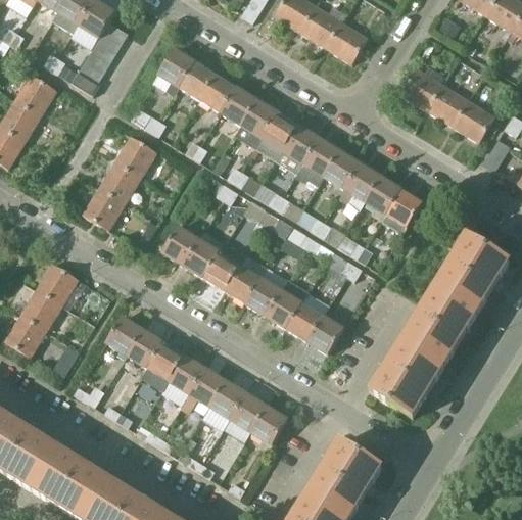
[(16,0),(32,9),(38,0),(16,0)]
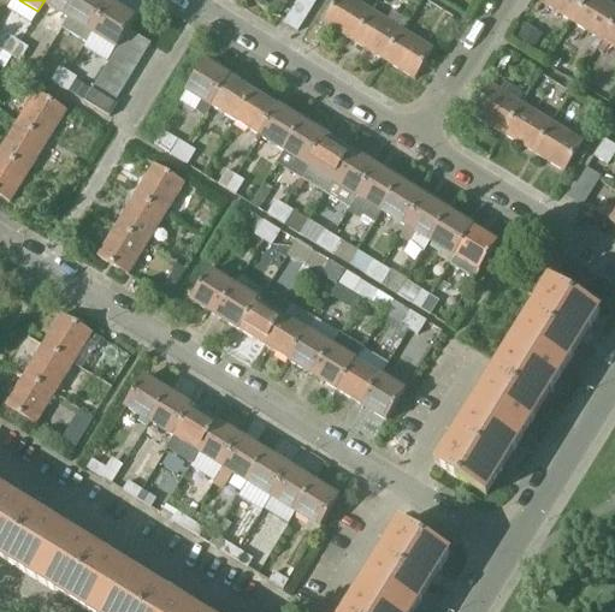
[(45,0),(67,13),(75,0),(45,0)]
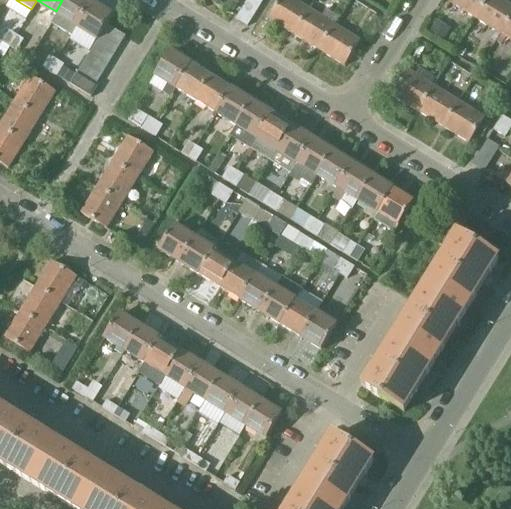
[(62,0),(56,11),(50,21),(70,34),(76,24),(90,0),(62,0)]
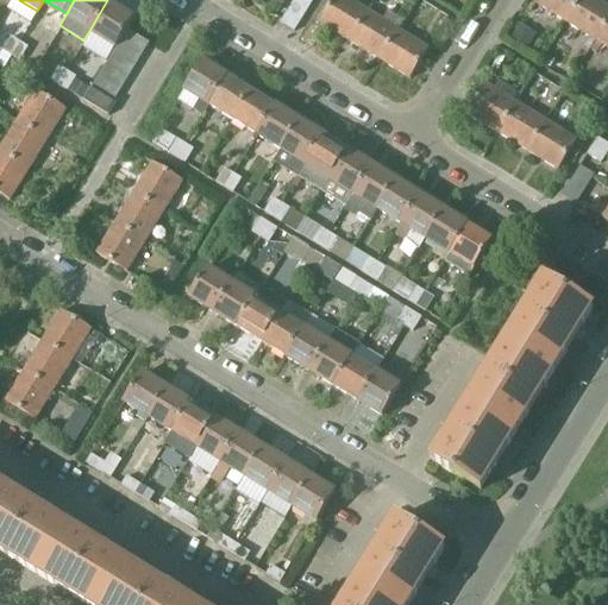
[(132,16),(107,0),(91,29),(117,44),(120,38),(126,26),(132,16)]
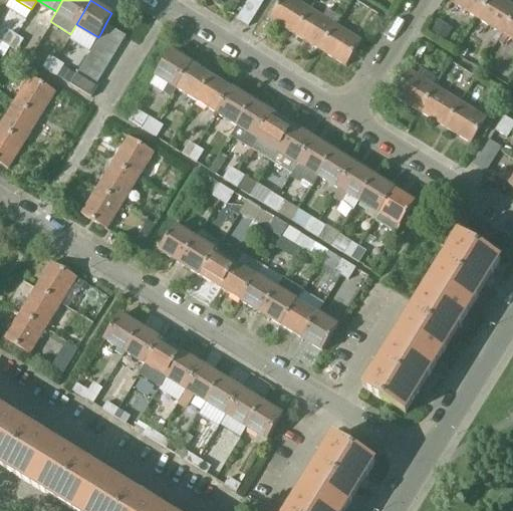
[(247,24),(262,0),(246,0),(236,17),(247,24)]
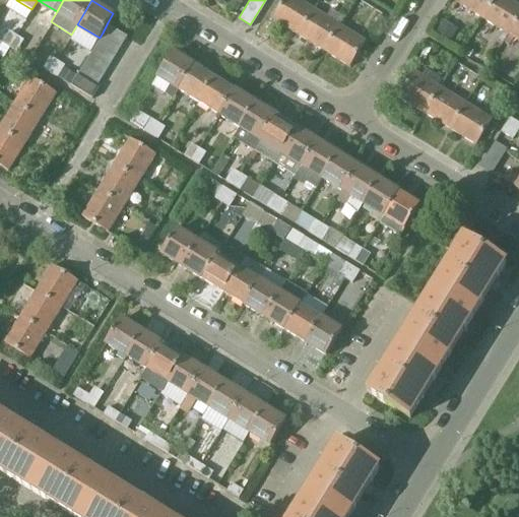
[(281,0),(271,17),(298,34),(313,8),(300,0),(281,0)]
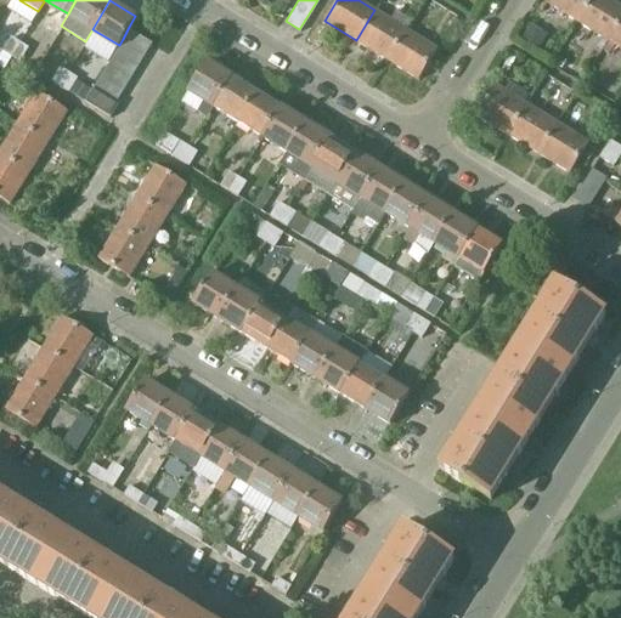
[(374,10),(356,40),(387,58),(405,29),(391,20),(396,12),(389,9),(394,0),(379,0),(374,10)]
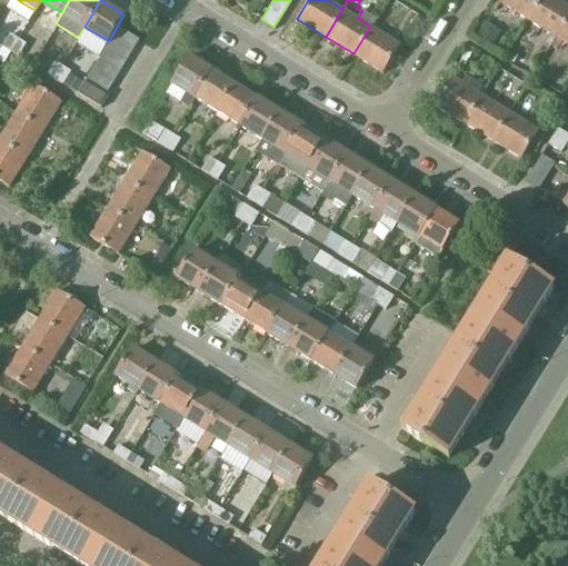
[(499,1),(528,19),(539,0),(489,0),(488,3),(496,7),(499,1)]
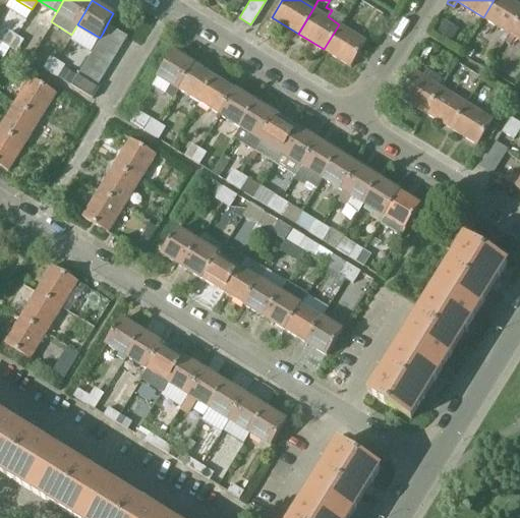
[(519,5),(511,0),(494,0),(483,17),(509,34),(519,15),(519,5)]
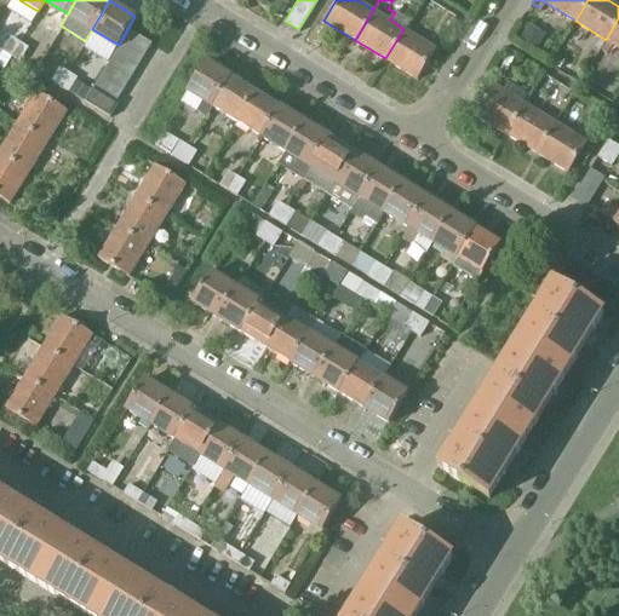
[(618,18),(606,40),(611,42),(612,44),(618,47),(618,18)]
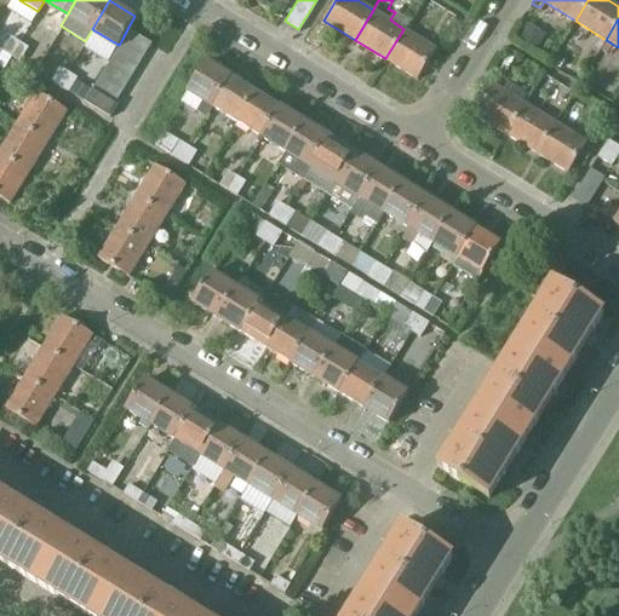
[(536,49),(538,44),(545,33),(528,22),(519,39),(536,49)]
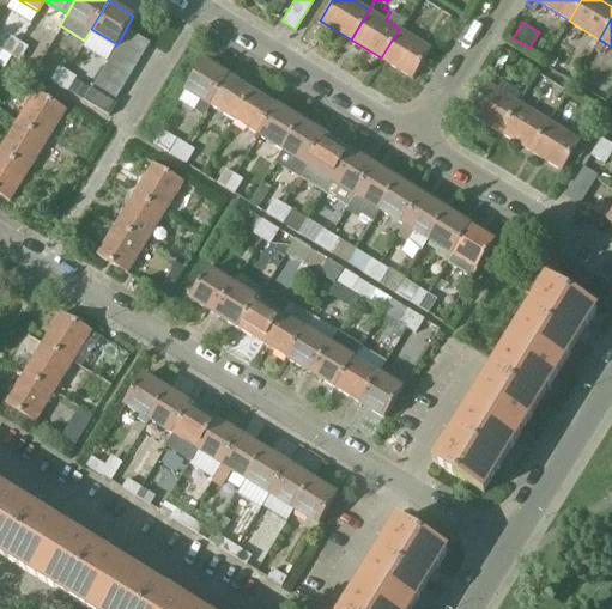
[(150,41),(127,26),(121,38),(143,52),(150,41)]
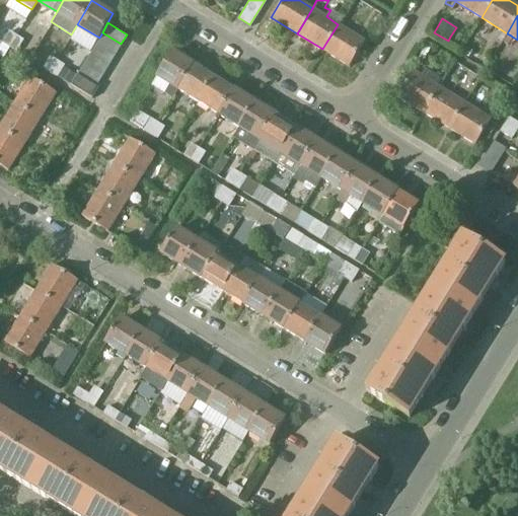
[(338,24),(322,49),(349,65),(364,40),(338,24)]
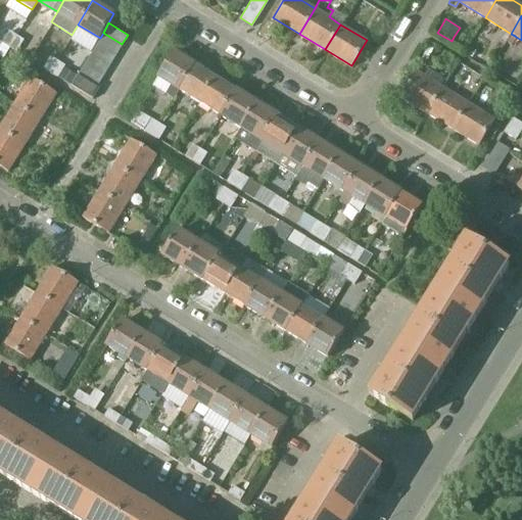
[(1,41),(8,45),(15,34),(8,29),(1,41)]
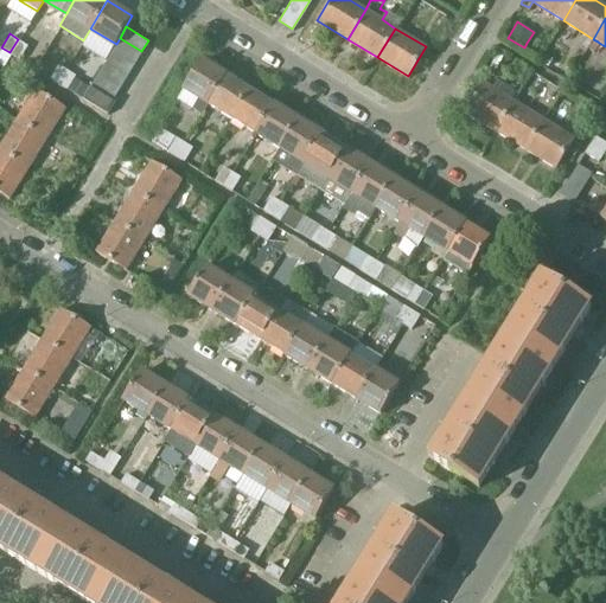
[(134,63),(141,51),(120,38),(116,44),(113,50),(134,63)]
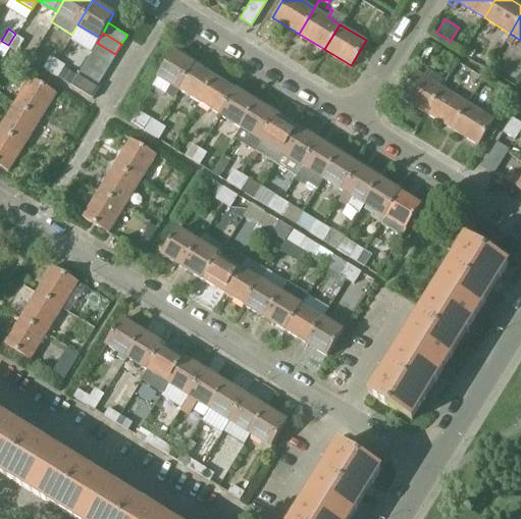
[(23,38),(15,34),(8,45),(16,50),(23,38)]
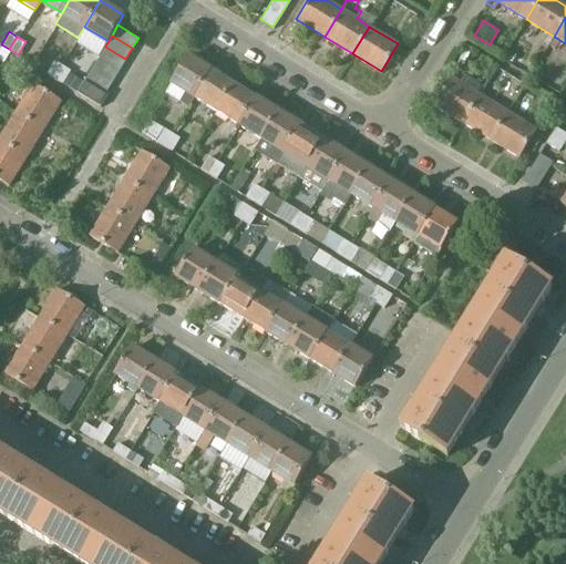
[(554,37),(549,43),(555,47),(559,40),(558,39),(554,37)]
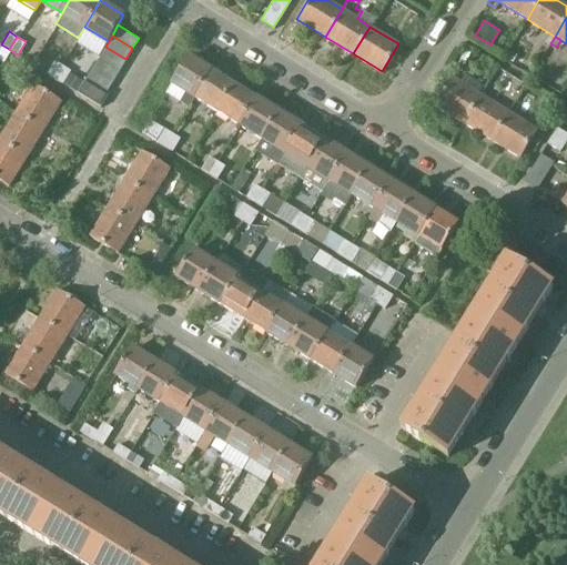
[(105,47),(99,58),(119,70),(125,59),(105,47)]
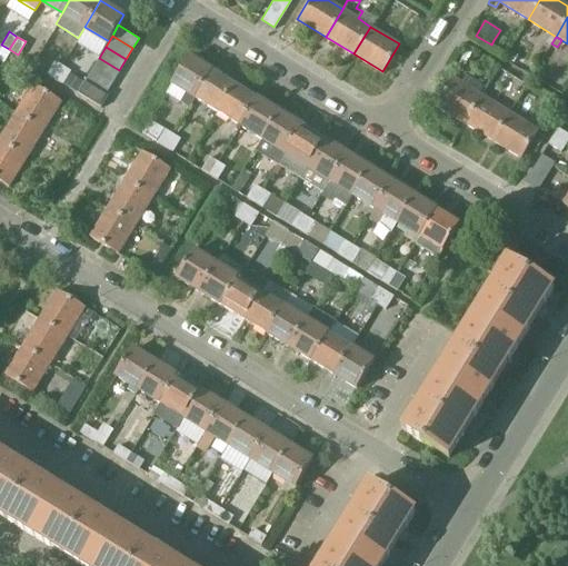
[(511,50),(507,58),(514,61),(517,53),(511,50)]
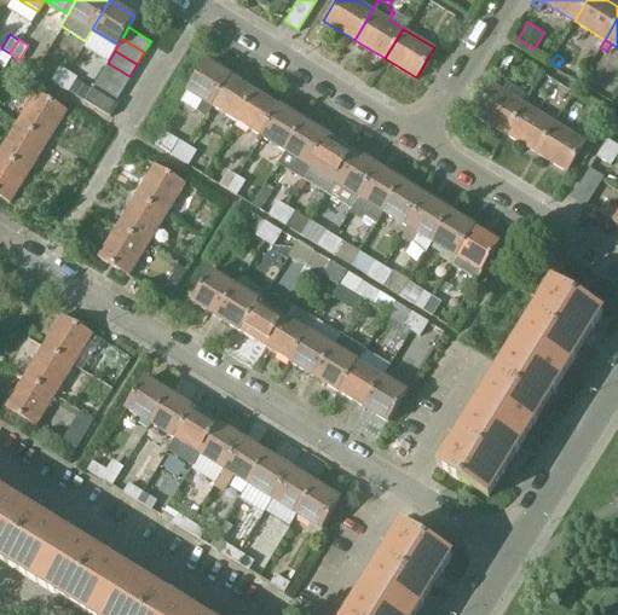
[(58,85),(68,70),(74,61),(65,56),(59,65),(51,80),(58,85)]
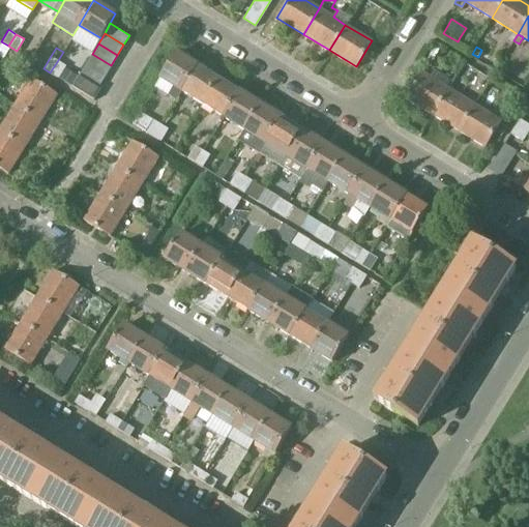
[(175,98),(196,64),(175,52),(154,86),(175,98)]
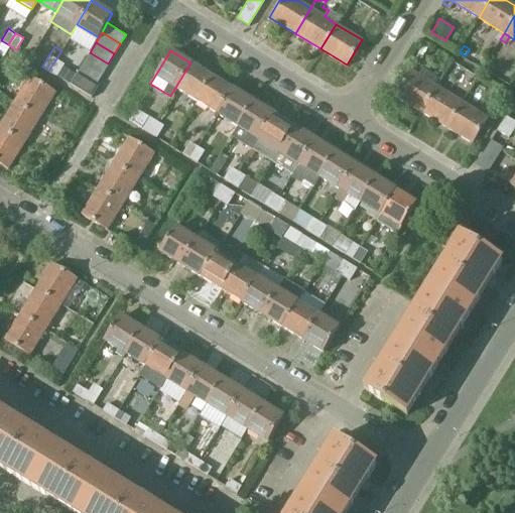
[(102,73),(108,63),(90,52),(84,61),(102,73)]
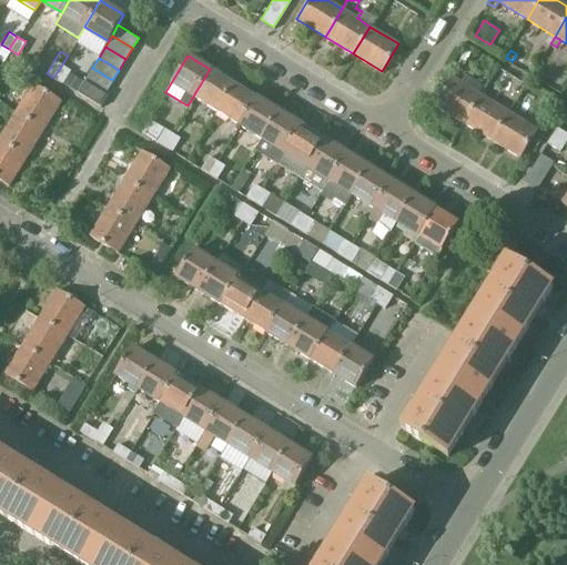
[(71,70),(62,64),(53,78),(77,92),(78,91),(84,80),(85,79),(84,79),(83,81),(70,72),(71,70)]
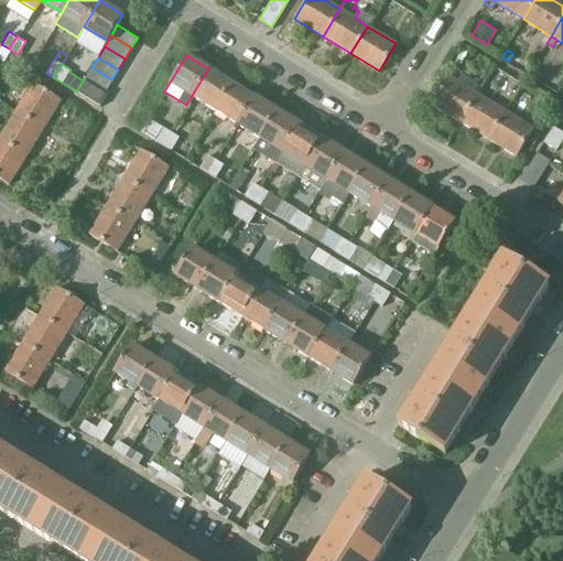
[(91,67),(85,78),(84,79),(105,90),(111,79),(91,67)]
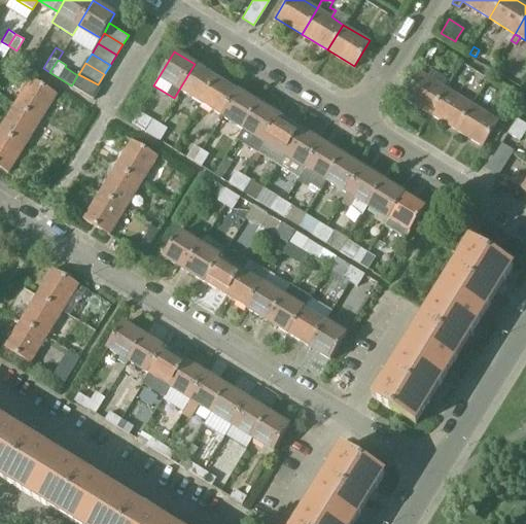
[(179,91),(201,103),(216,77),(195,64),(174,98),(175,98),(179,91)]
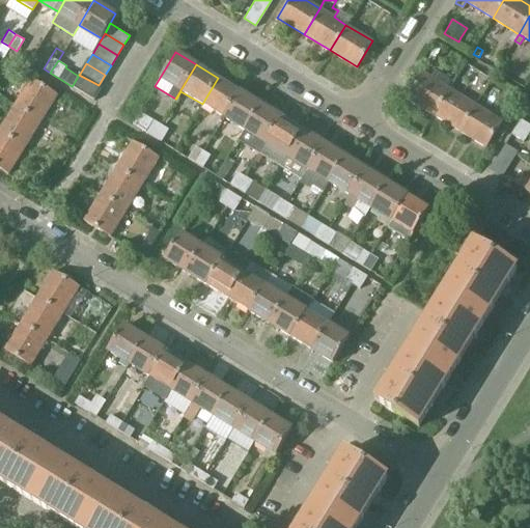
[(423,71),(422,72),(407,98),(433,113),(449,87),(423,71)]
